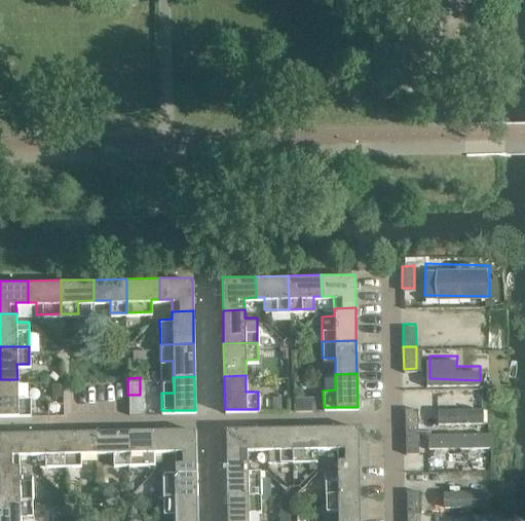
[(0,413),(30,413),(30,396),(17,396),(17,379),(0,379),(0,413)]
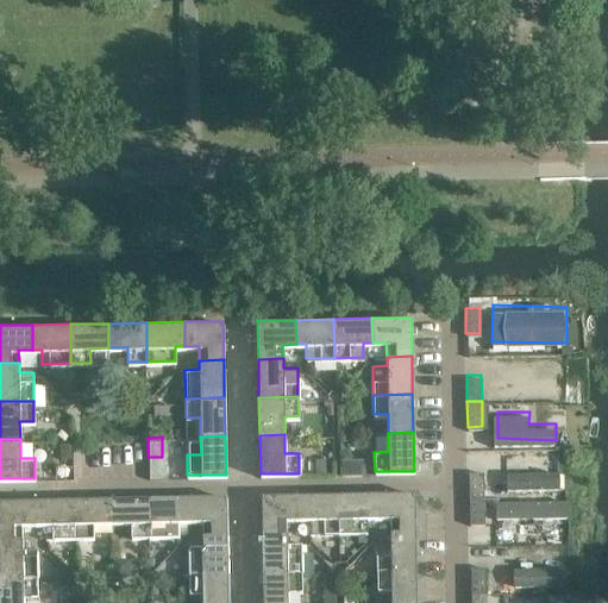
[(163,463),(148,463),(148,471),(148,476),(163,476),(163,463)]
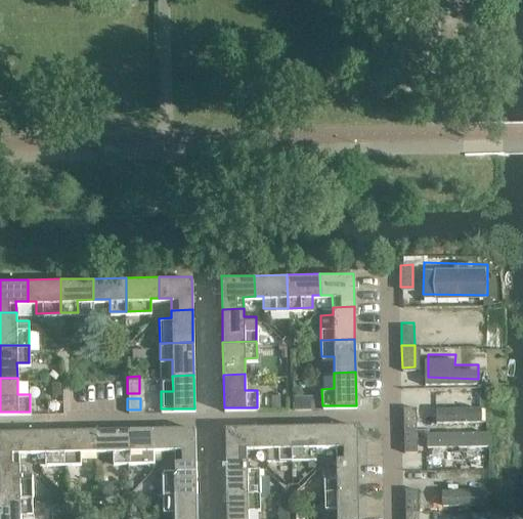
[(416,426),(416,404),(402,404),(403,427),(416,426)]
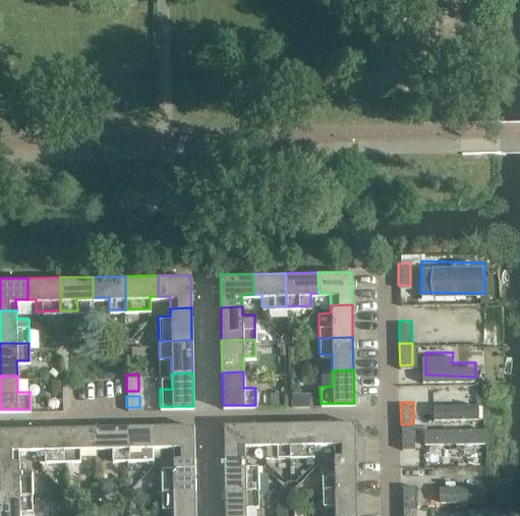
[(322,442),(321,420),(288,421),(289,455),(313,454),(313,442),(322,442)]
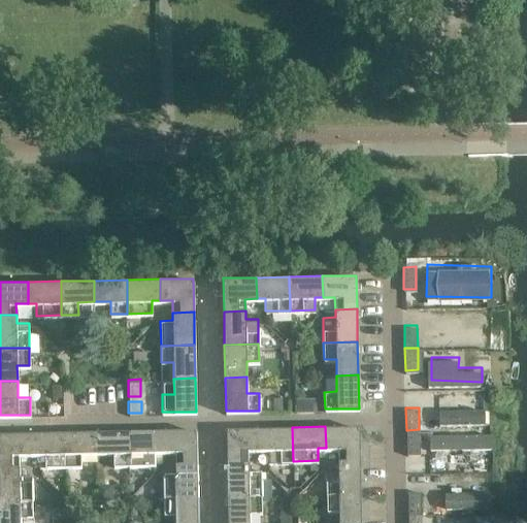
[(359,459),(359,426),(325,426),(326,448),(337,448),(338,460),(359,459)]
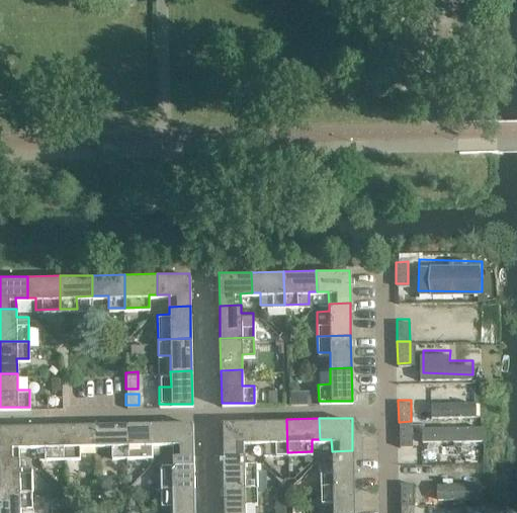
[(287,452),(286,419),(254,420),(255,440),(263,440),(263,452),(287,452)]
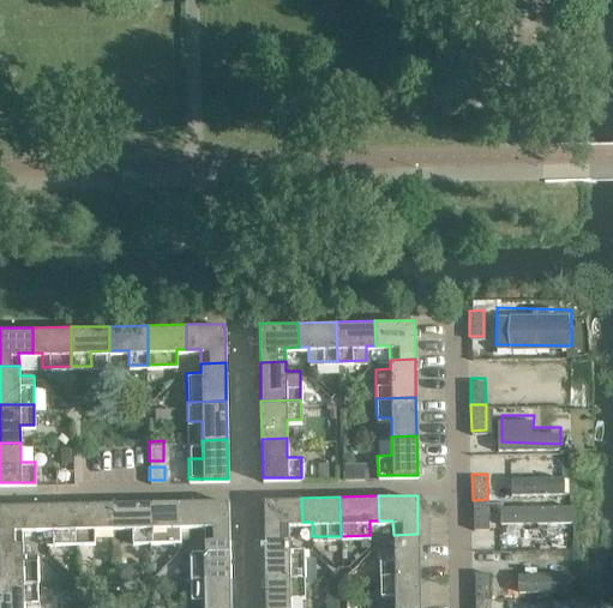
[(302,522),(301,498),(263,498),(264,537),(288,536),(288,523),(302,522)]
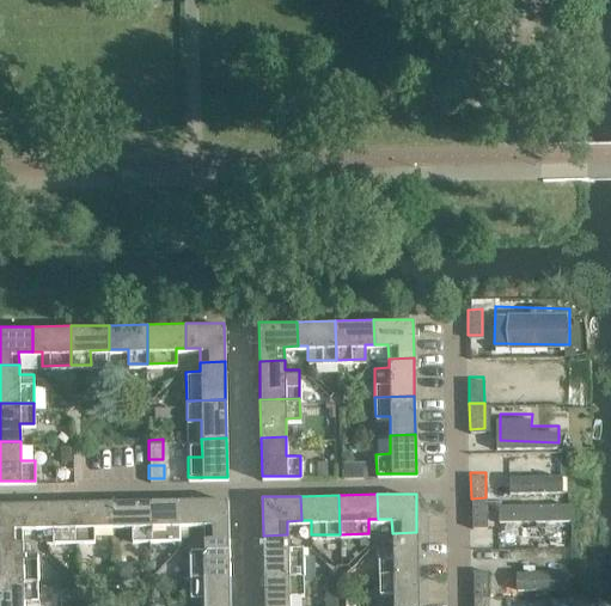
[(189,522),(188,497),(150,499),(151,538),(179,537),(179,522),(189,522)]
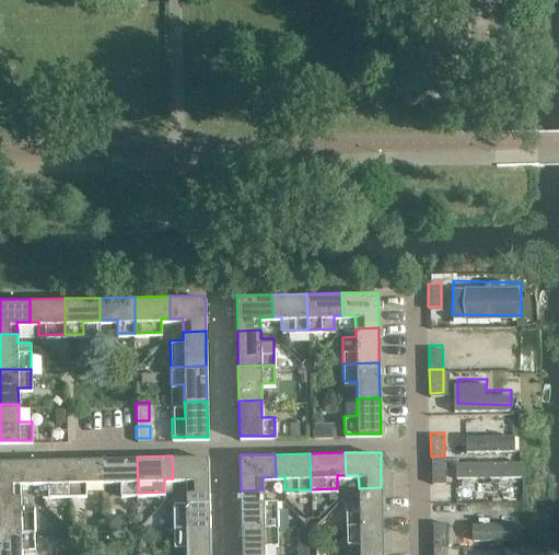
[(209,490),(208,455),(172,455),(173,478),(185,478),(186,492),(209,490)]
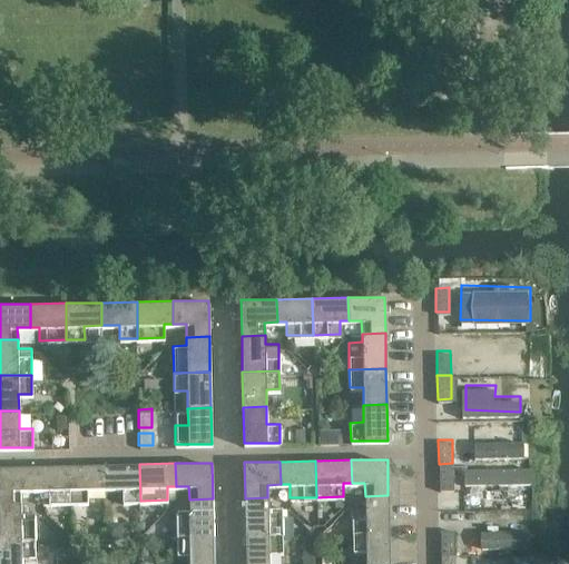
[(453,487),(452,463),(439,464),(439,487),(453,487)]
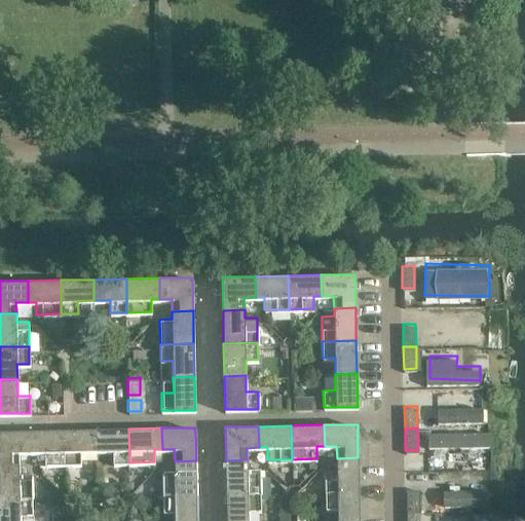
[(129,462),(128,429),(96,430),(97,450),(112,450),(113,462),(129,462)]
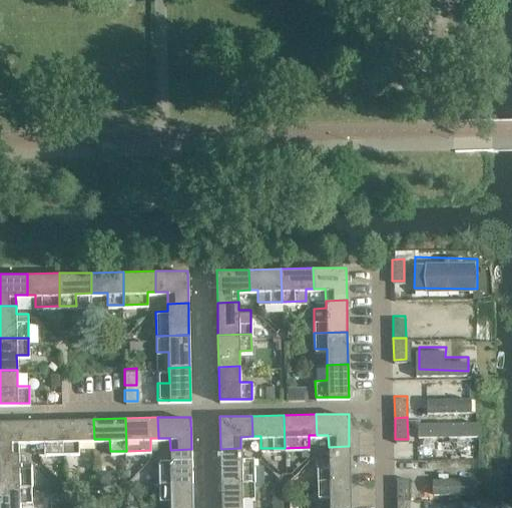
[(478,418),(427,419),(427,447),(468,446),(468,449),(479,449),(478,418)]
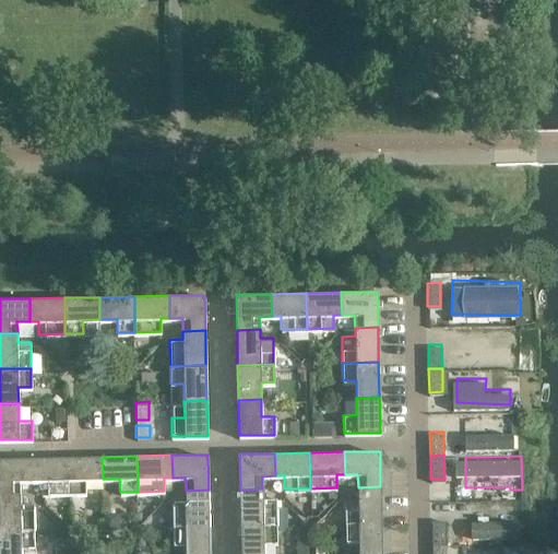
[(68,493),(67,457),(32,458),(33,481),(42,481),(42,494),(68,493)]
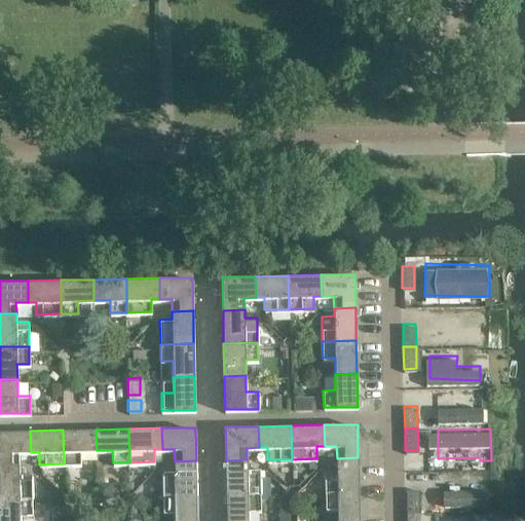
[(97,450),(96,430),(63,430),(64,463),(80,463),(80,451),(97,450)]
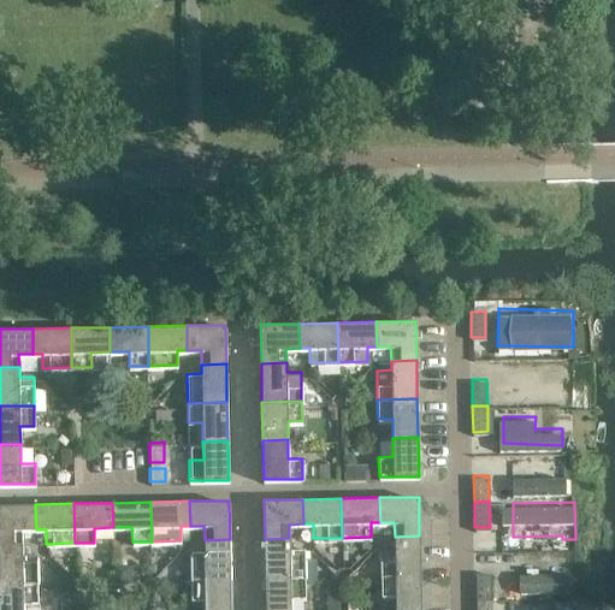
[(36,529),(35,504),(0,504),(0,543),(22,543),(22,529),(36,529)]
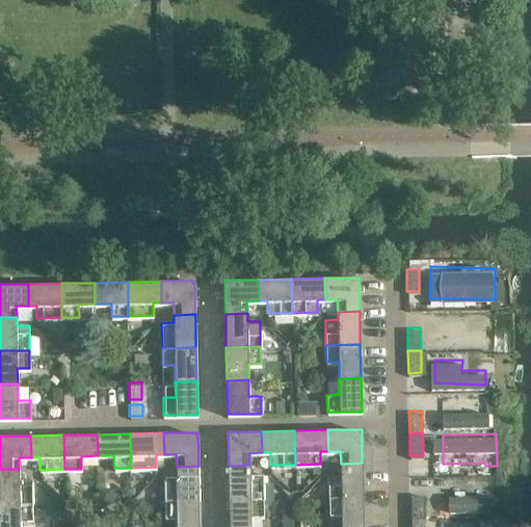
[(363,496),(362,463),(341,464),(341,471),(328,472),(328,497),(363,496)]
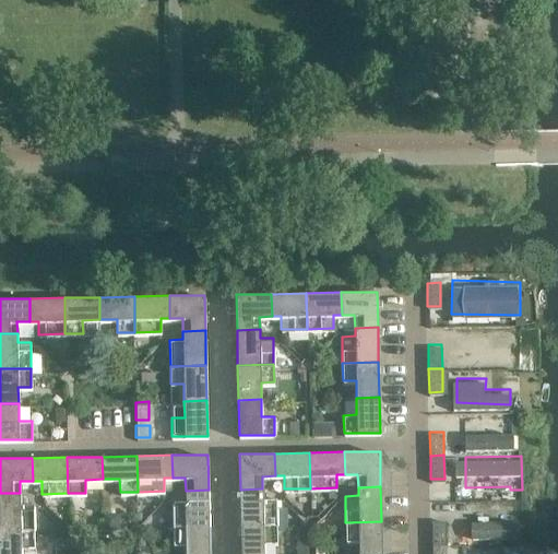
[(276,523),(276,497),(263,497),(262,488),(240,490),(240,525),(276,523)]
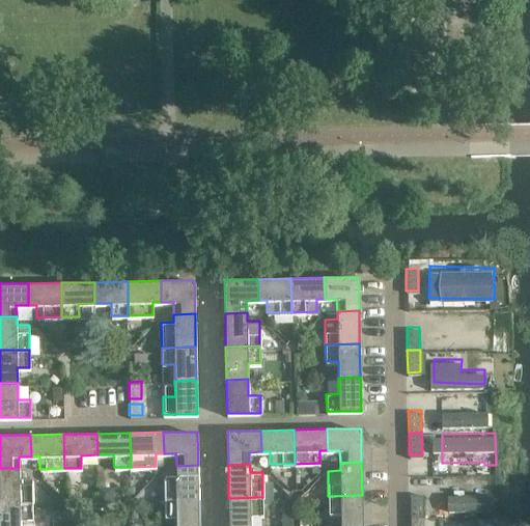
[(198,498),(198,465),(176,466),(176,473),(164,474),(164,499),(198,498)]
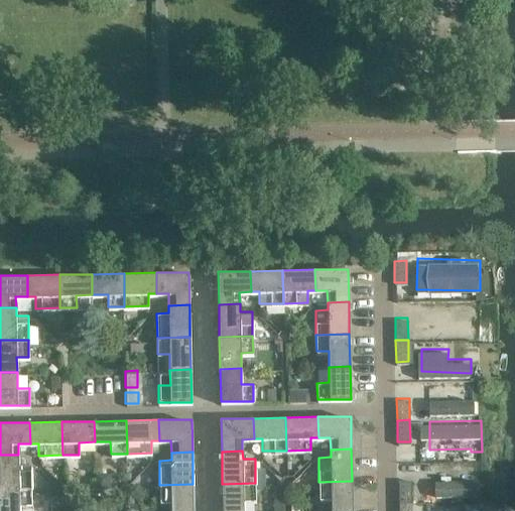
[(0,487),(31,487),(30,463),(19,463),(18,455),(0,455),(0,487)]
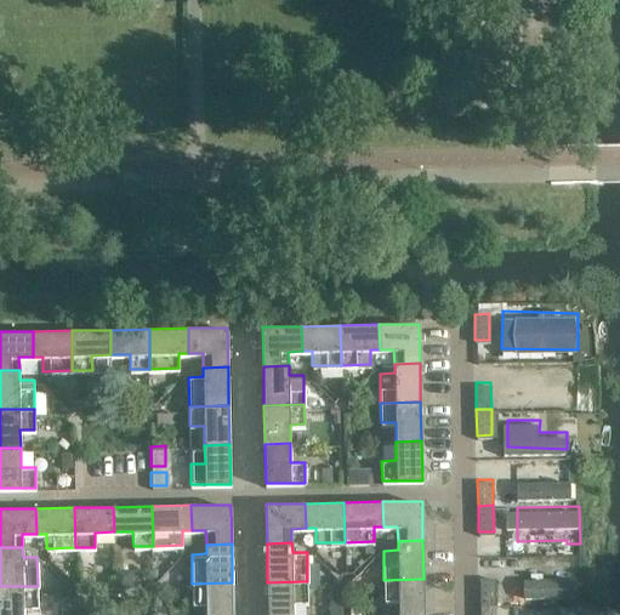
[(576,574),(528,574),(528,594),(576,593),(576,574)]
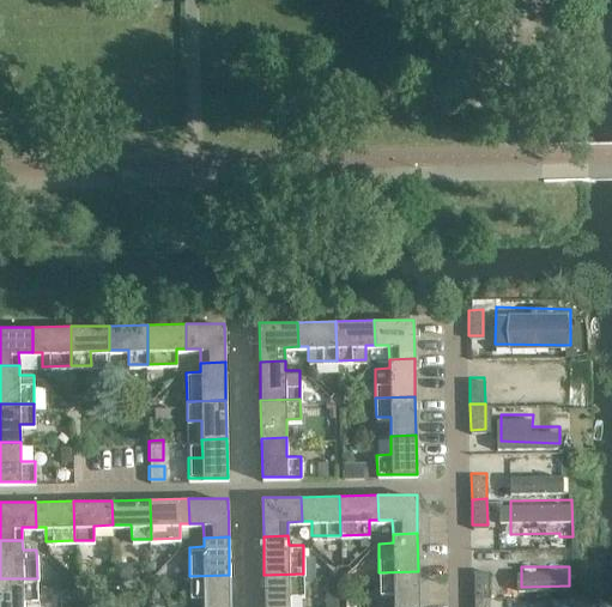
[(489,594),(488,569),(473,569),(474,595),(489,594)]
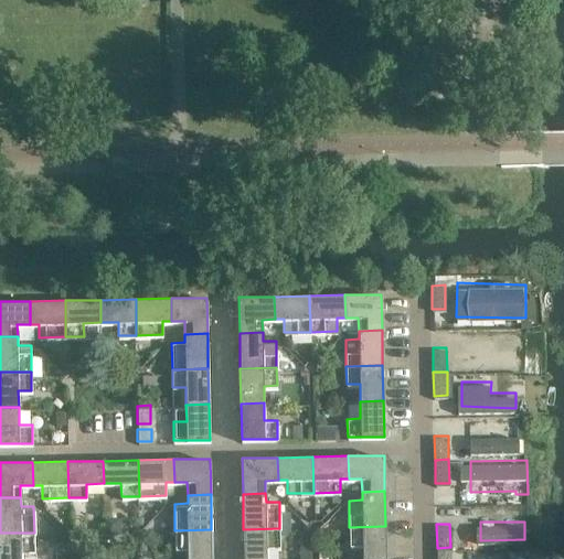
[(385,558),(385,526),(349,527),(349,545),(362,545),(362,558),(385,558)]
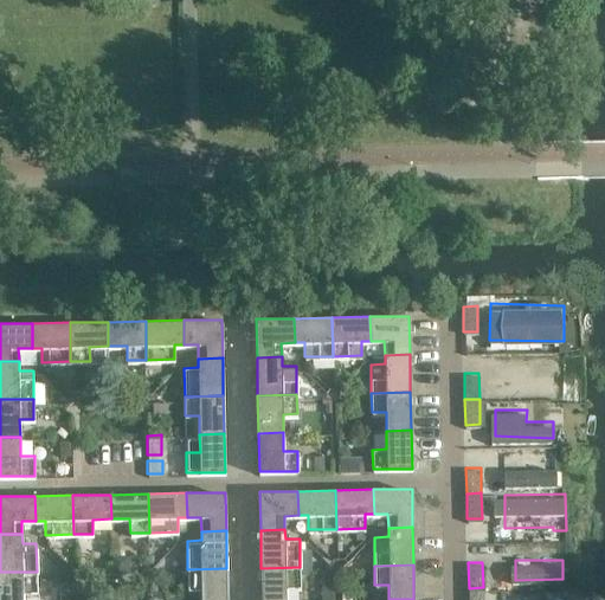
[(285,599),(285,586),(300,586),(300,567),(261,568),(261,599),(285,599)]
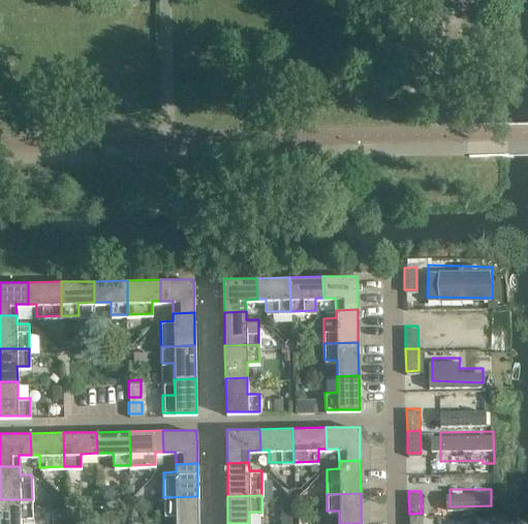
[(197,523),(197,496),(163,497),(164,514),(177,514),(176,523),(197,523)]
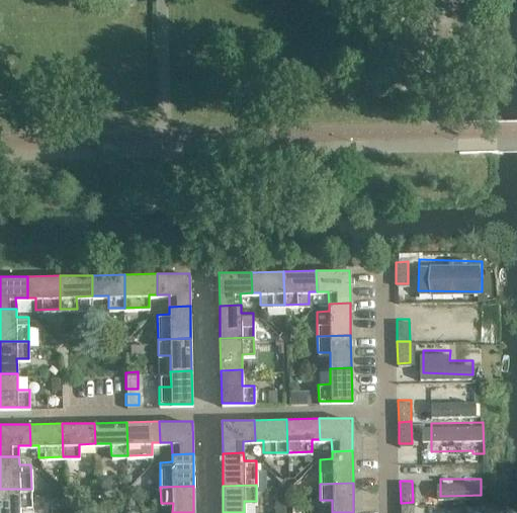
[(31,506),(31,489),(0,489),(0,512),(19,512),(19,506),(31,506)]
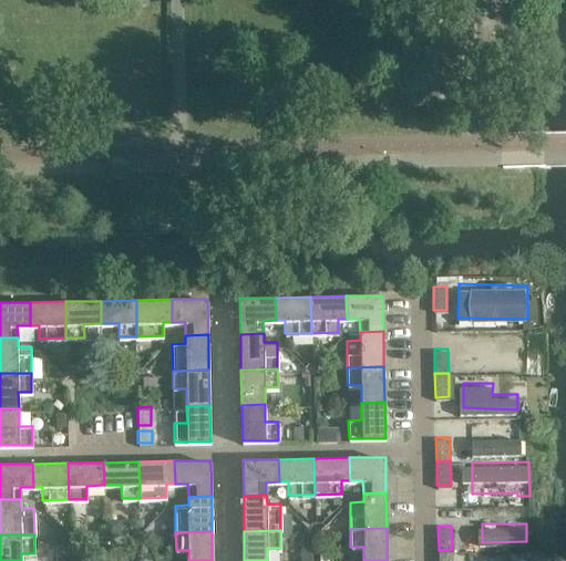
[(451,560),(452,549),(439,550),(438,560),(451,560)]
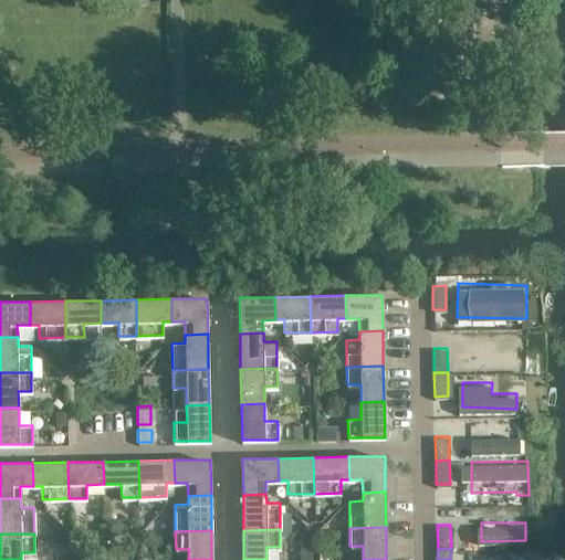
[(527,559),(527,549),(509,549),(508,559),(527,559)]
